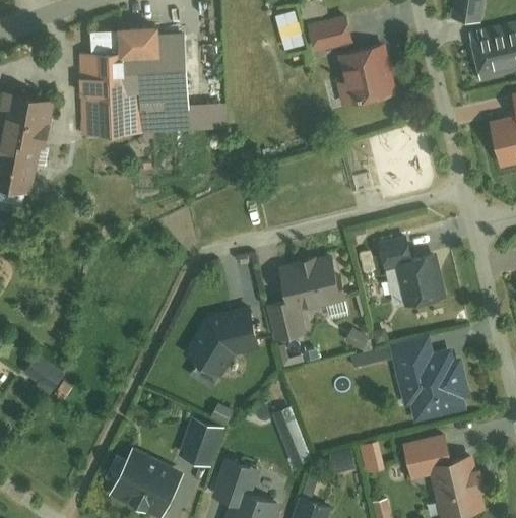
[(450,0),(447,19),(476,24),(480,0),(450,0)]
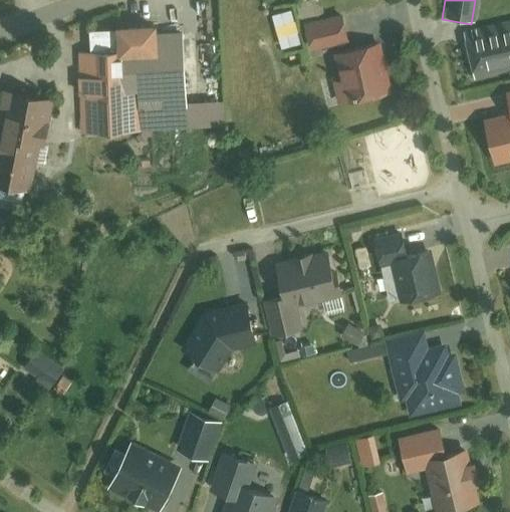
[(74,49),(74,129),(138,129),(138,108),(177,108),(177,28),(148,28),(148,17),(111,17),(111,49),(74,49)]
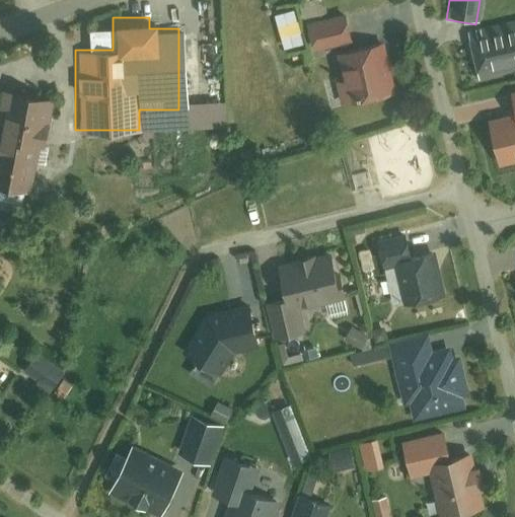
[(514,19),(468,31),(482,83),(514,74),(514,19)]
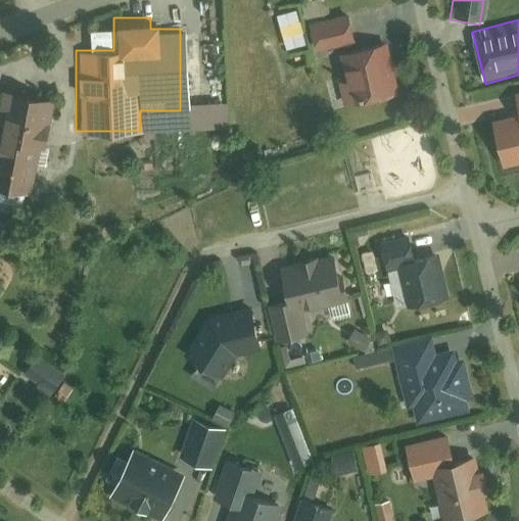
[(347,20),(309,29),(314,51),(352,43),(347,20)]
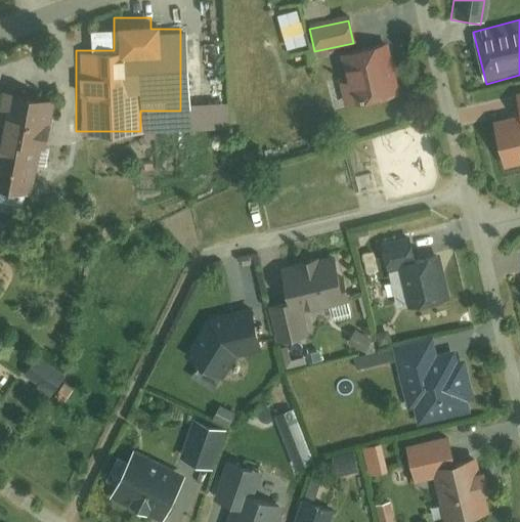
[(339,55),(351,110),(399,99),(387,45),(339,55)]
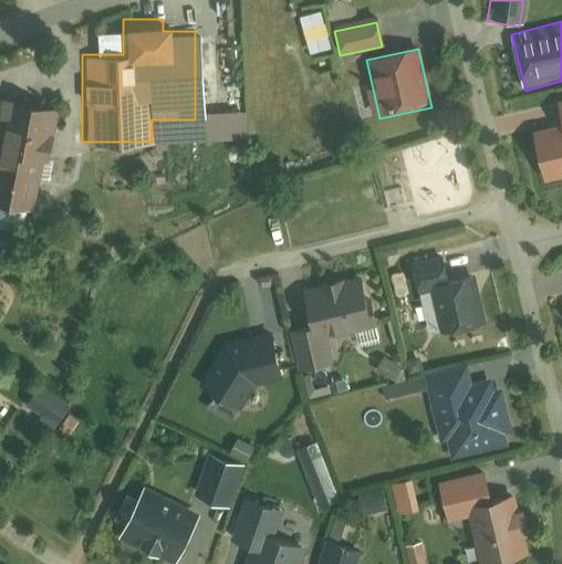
[(60,114),(0,98),(0,198),(21,204),(34,154),(49,158),(60,114)]
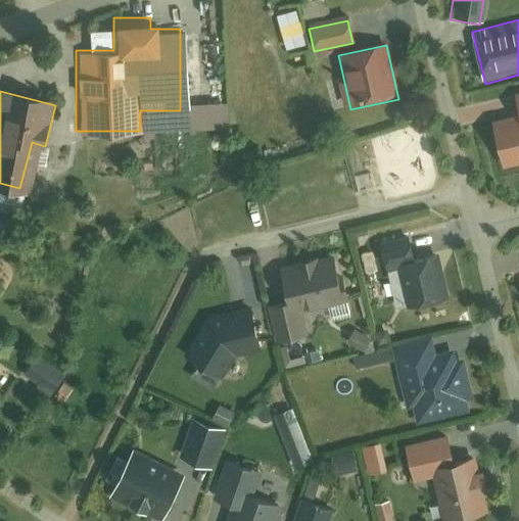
[(518,103),(487,111),(500,161),(518,156),(518,103)]
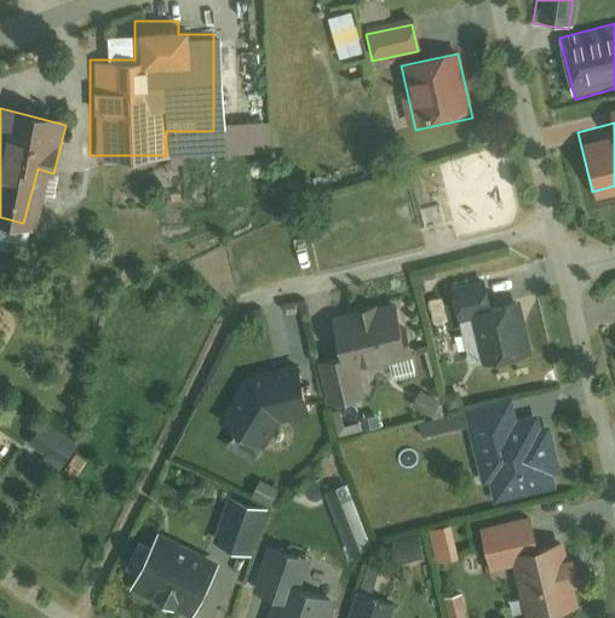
[(471,326),(482,372),(535,359),(521,298),(499,303),(494,282),(448,293),(457,330),(471,326)]
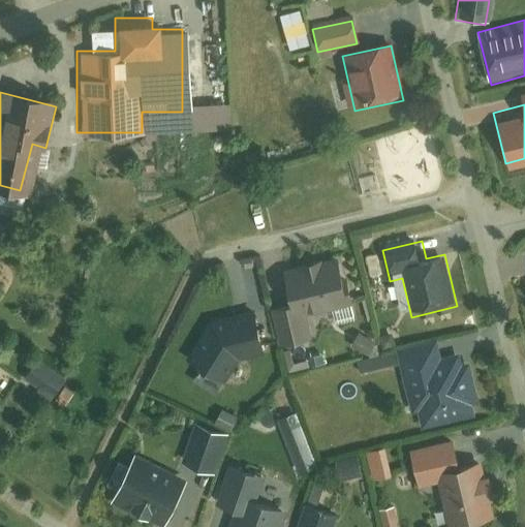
[(284,271),(294,311),(273,316),(281,351),(312,344),(306,318),(356,306),(343,257),(284,271)]
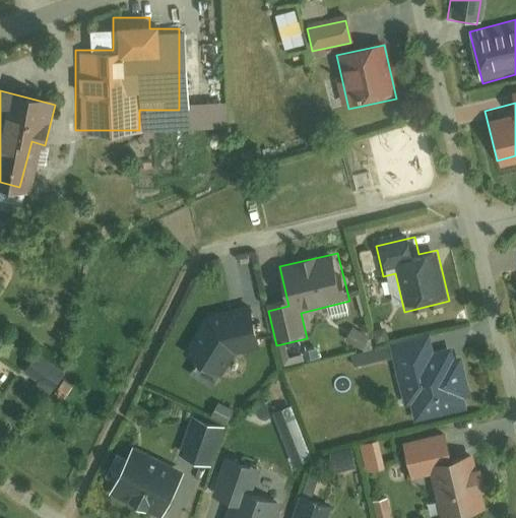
[(182,354),(220,377),(234,355),(238,354),(261,348),(249,300),(206,307),(182,354)]
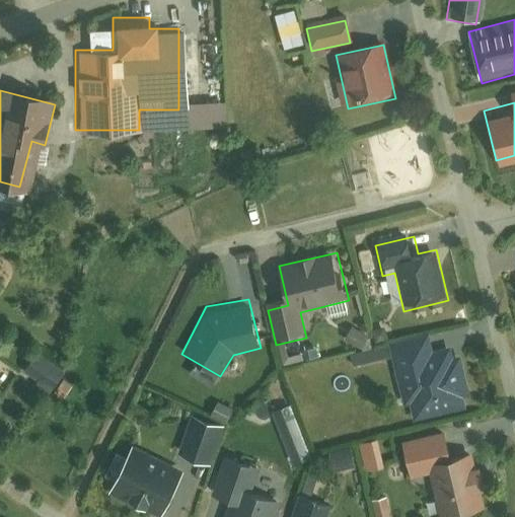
[(393,349),(410,423),(463,412),(447,338),(393,349)]
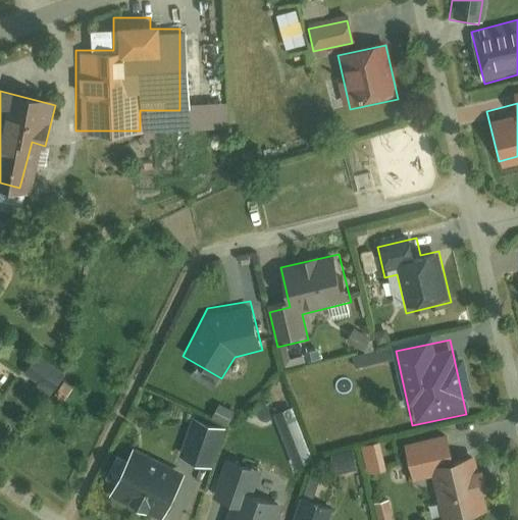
[(39,356),(26,377),(53,396),(67,374),(39,356)]
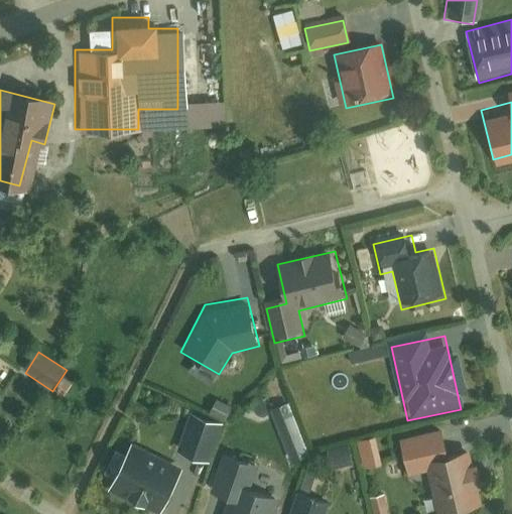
[(192,417),(177,458),(206,469),(221,427),(192,417)]
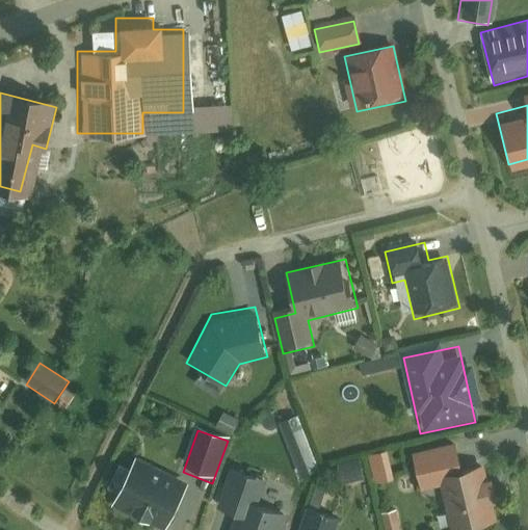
[(456,446),(411,456),(419,493),(441,488),(450,529),(474,529),(494,525),(491,509),(500,507),(494,482),(485,484),(482,470),(463,475),(456,446)]
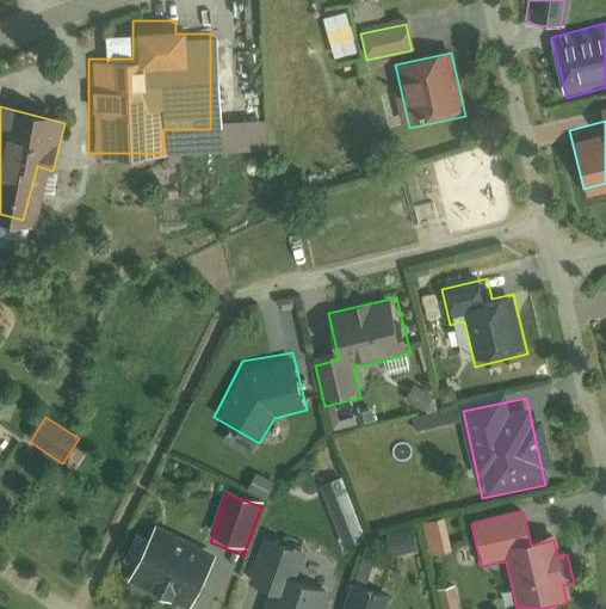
[(441,528),(420,534),(428,563),(450,557),(441,528)]
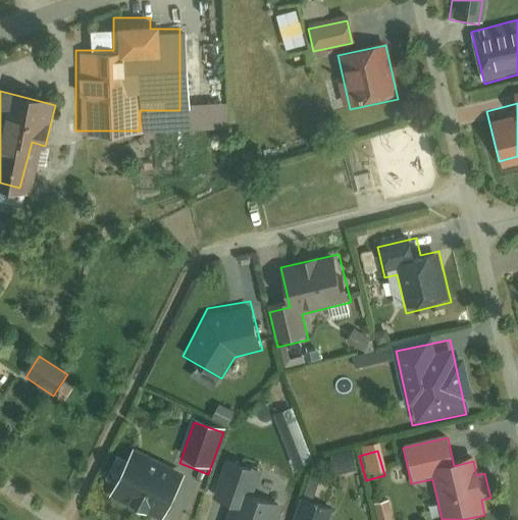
[(127,456),(108,499),(156,519),(162,519),(180,478),(127,456)]
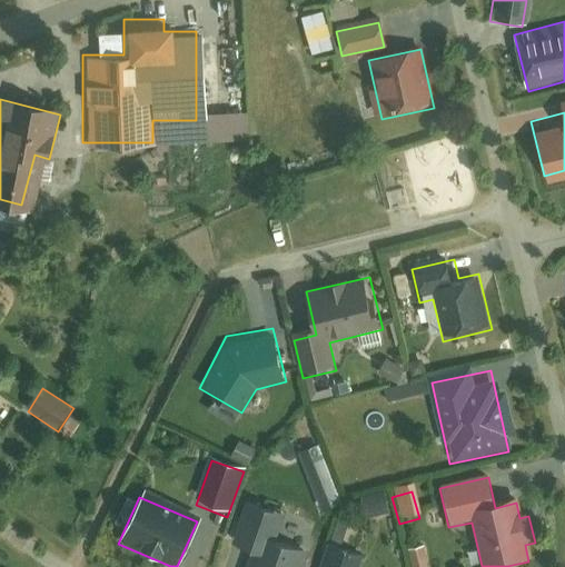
[(245,506),(228,541),(251,551),(267,516),(245,506)]
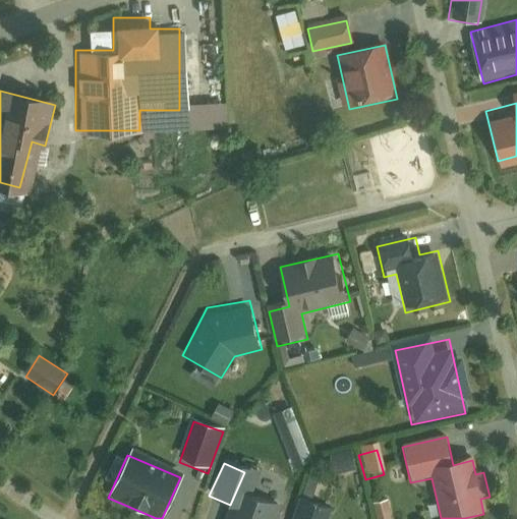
[(245,482),(231,518),(272,518),(281,497),(245,482)]
